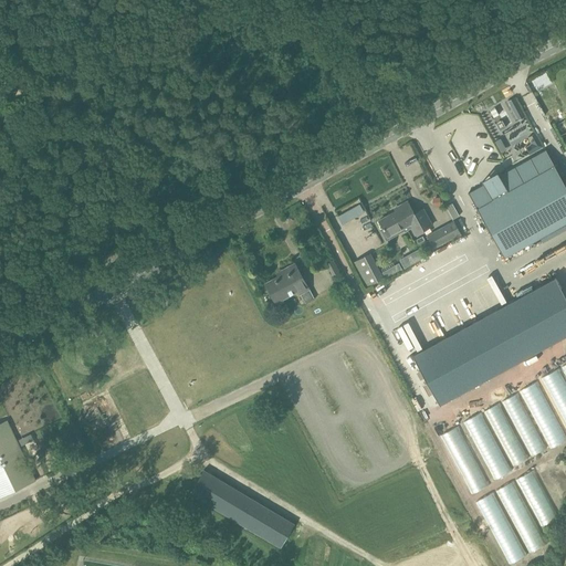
[(469,194),(504,258),(565,222),(565,186),(545,150),(469,194)]
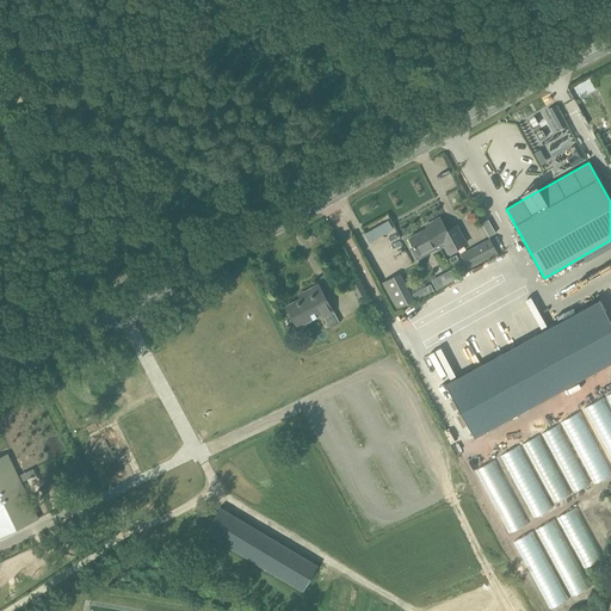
[(451,177),(439,183),(449,201),(461,195),(451,177)]
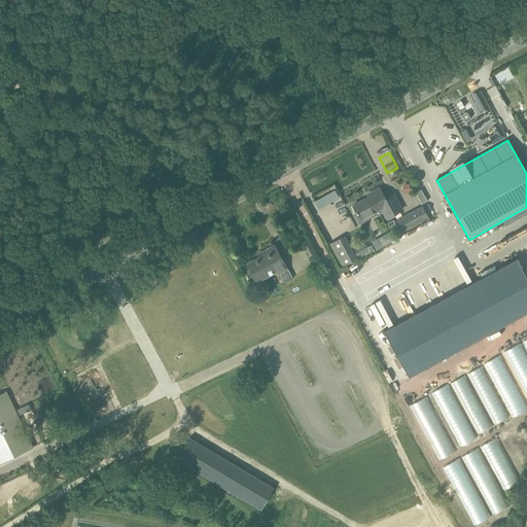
[(380,187),(372,192),(373,195),(353,206),(361,220),(389,205),(385,215),(387,218),(402,210),(394,195),(386,199),(380,187)]
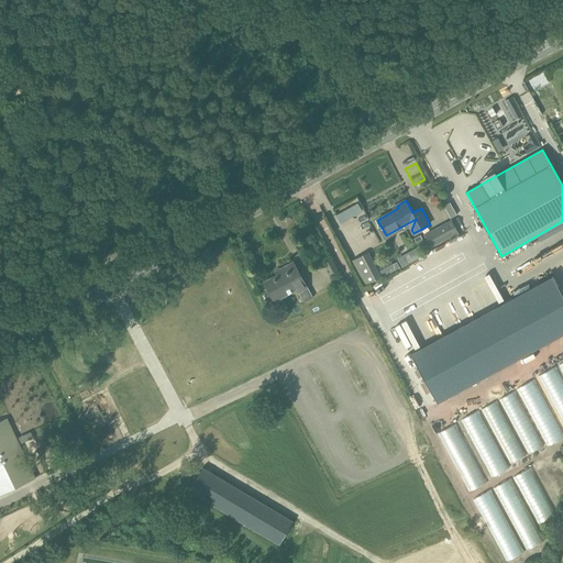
[(432,246),(453,234),(446,223),(426,234),(432,246)]
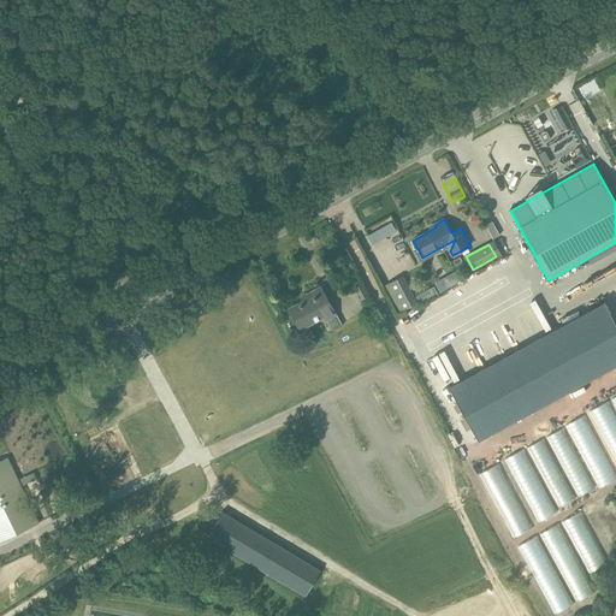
[(456,271),(436,283),(440,291),(461,280),(456,271)]
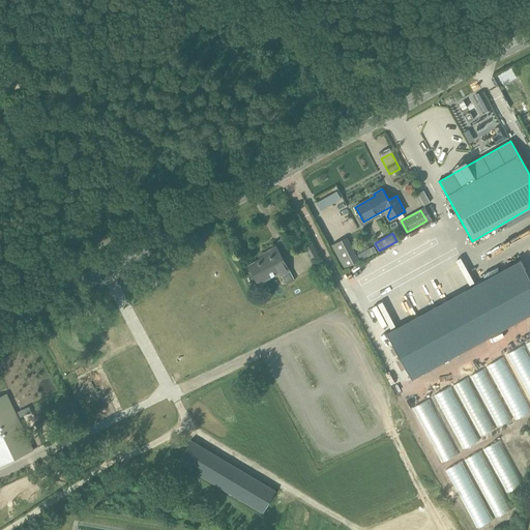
[(358,260),(346,237),(330,246),(343,269),(358,260)]
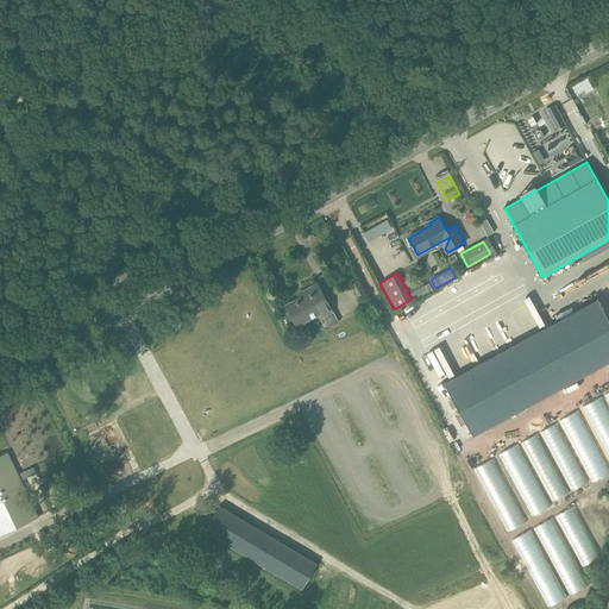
[(351,286),(355,295),(363,293),(358,282),(351,286)]
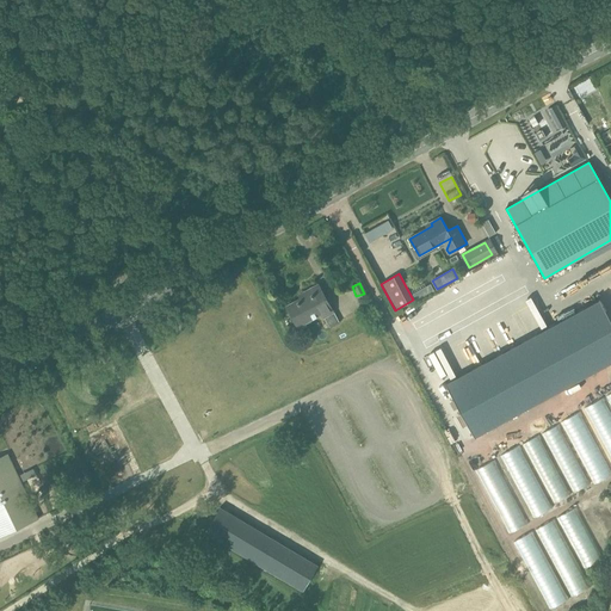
[(417,301),(434,290),(431,284),(413,295),(417,301)]
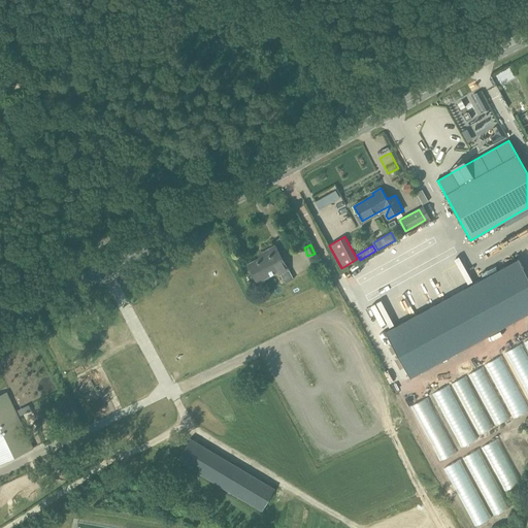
[(270,249),(240,263),(251,287),(282,273),(270,249)]
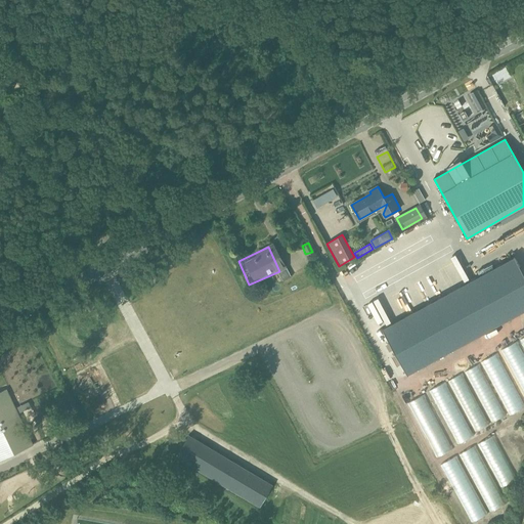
[(406,375),(523,310),(523,275),(514,257),(382,330),(406,375)]
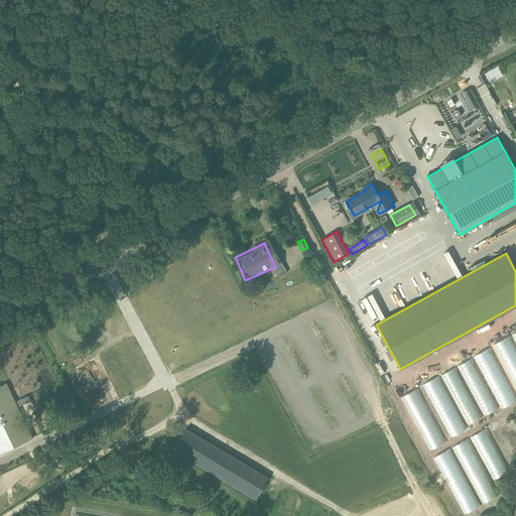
[(272,278),(284,297),(310,281),(298,262),(272,278)]
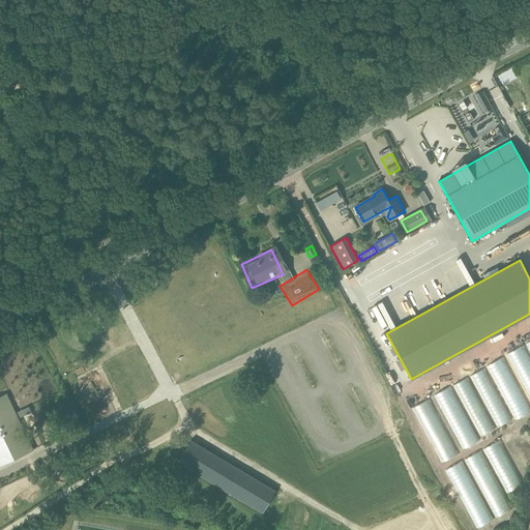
[(481,341),(484,349),(491,346),(488,339),(481,341)]
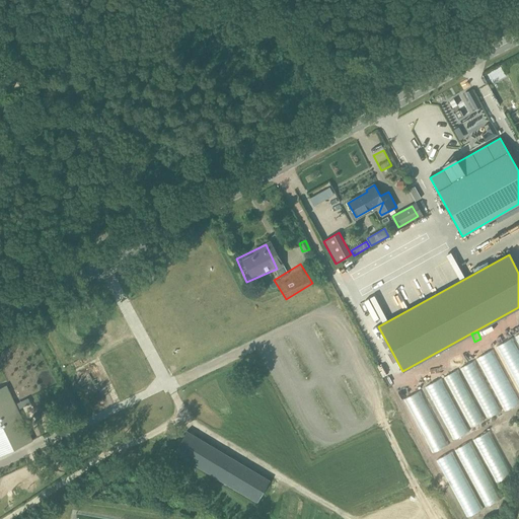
[(484,340),(452,355),(484,419),(496,413),(477,374),(483,372),(501,411),(515,404),(484,340)]
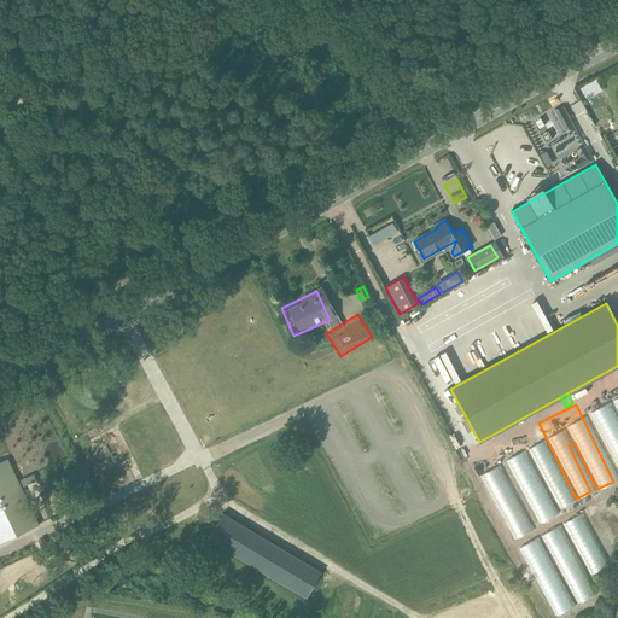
[(567,502),(536,427),(523,432),(554,508),(567,502)]
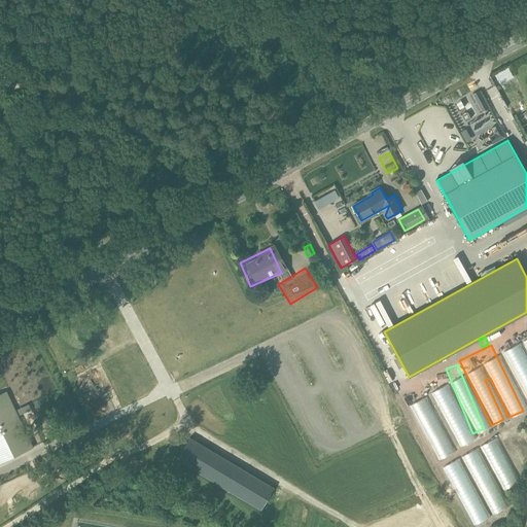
[(468,441),(438,374),(427,379),(456,446),(468,441)]
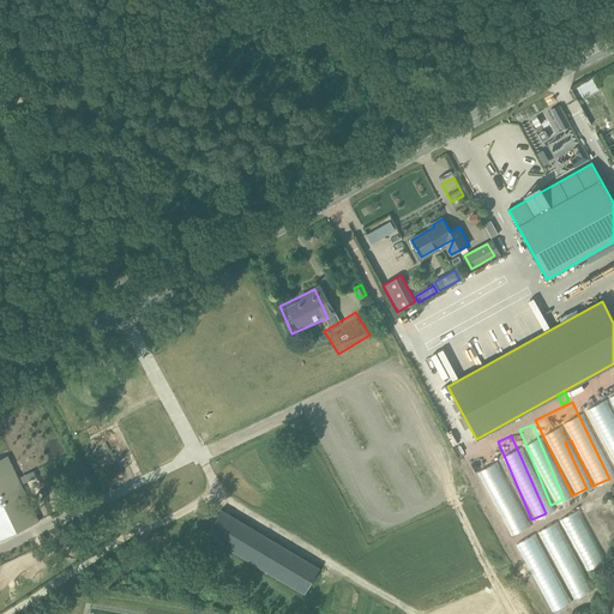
[(487,449),(473,456),(507,535),(523,528),(487,449)]
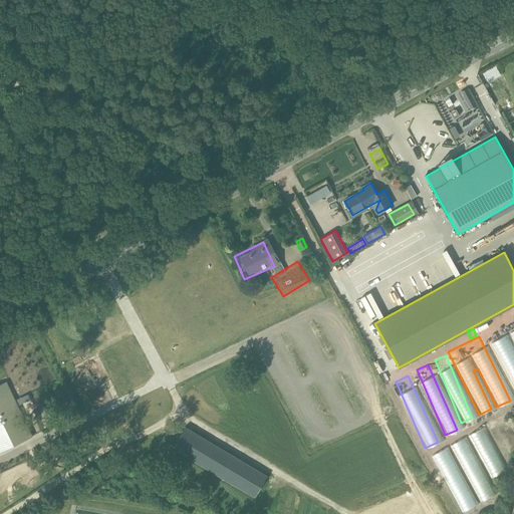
[(6,382),(0,384),(0,452),(32,437),(6,382)]
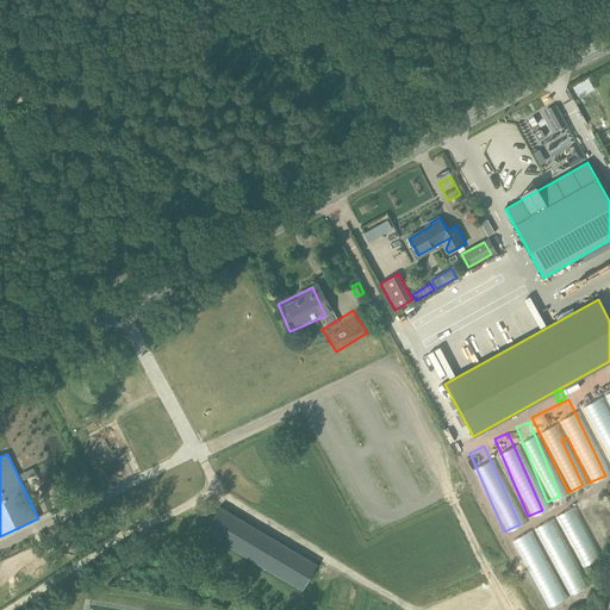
[(205,533),(304,592),(318,567),(219,508),(205,533)]
